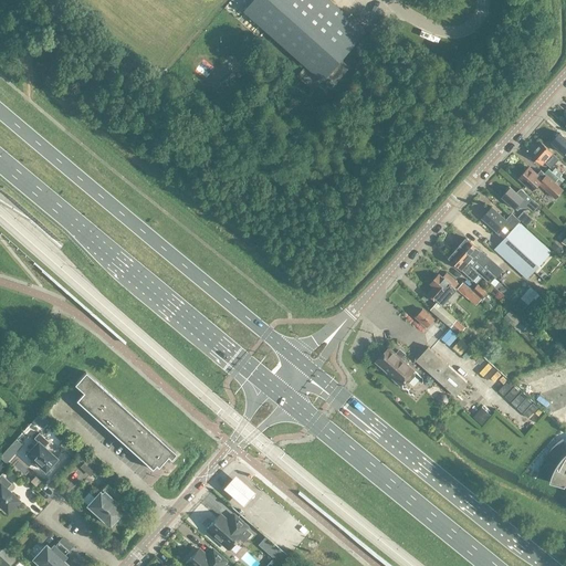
[(329,0),(254,0),(245,11),(244,11),(306,65),(297,75),(323,98),(349,67),(341,60),(366,31),(329,0)]
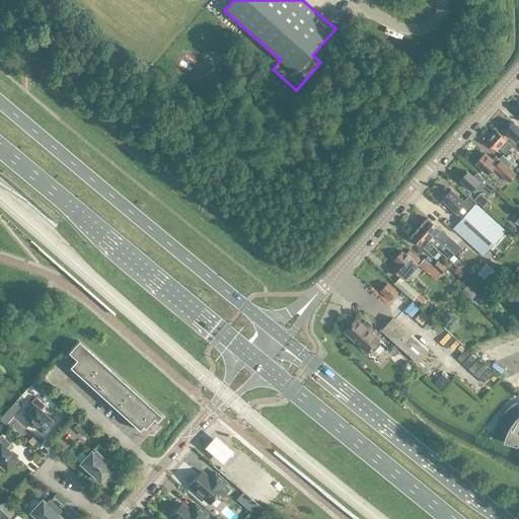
[(518,127),(513,122),(506,130),(517,141),(518,142),(518,127)]
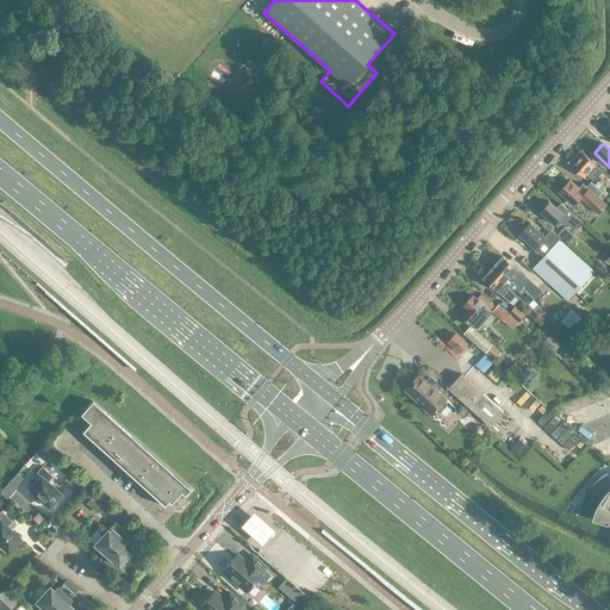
[(585,179),(596,166),(583,154),(571,166),(585,179)]
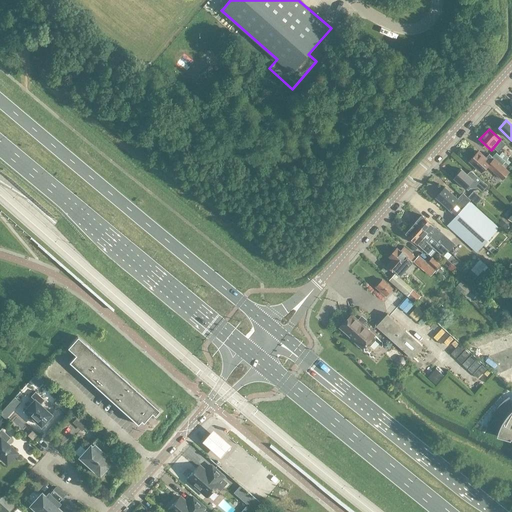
[(478,152),(469,162),(482,173),(488,166),(503,179),(510,172),(500,163),(495,158),(491,162),(490,163),(478,152)]
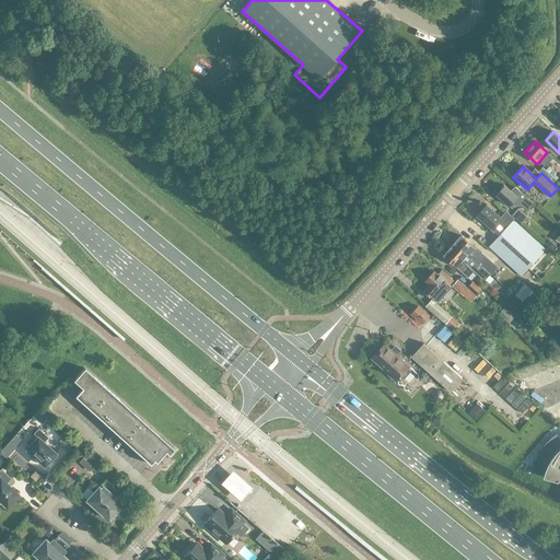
[(505,186),(497,195),(510,207),(512,209),(514,207),(523,206),(527,210),(534,205),(524,196),(515,187),(511,191),(505,186)]
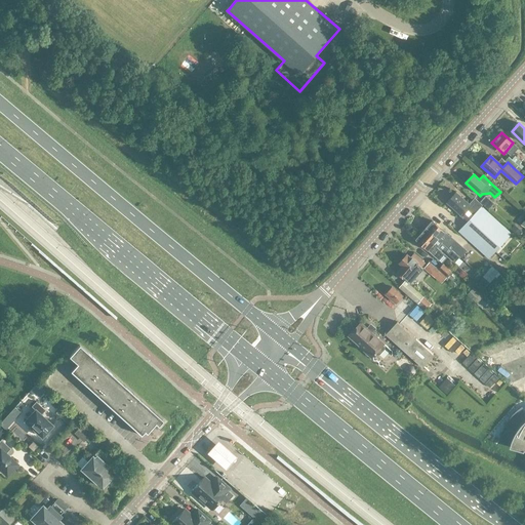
[(460,215),(460,214),(463,216),(470,209),(475,213),(459,231),(489,258),(512,234),(482,206),(482,205),(475,198),(470,204),(456,193),(447,203),(460,215)]
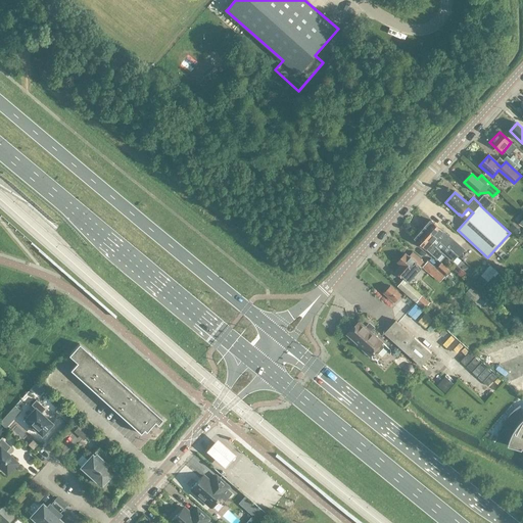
[(479,201),(490,207),(494,199),(483,194),(479,201)]
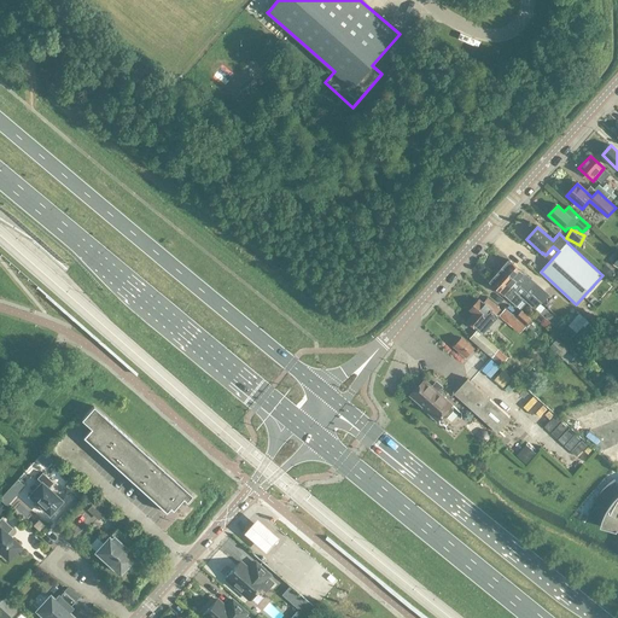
[(508,261),(501,268),(541,303),(548,296),(508,261)]
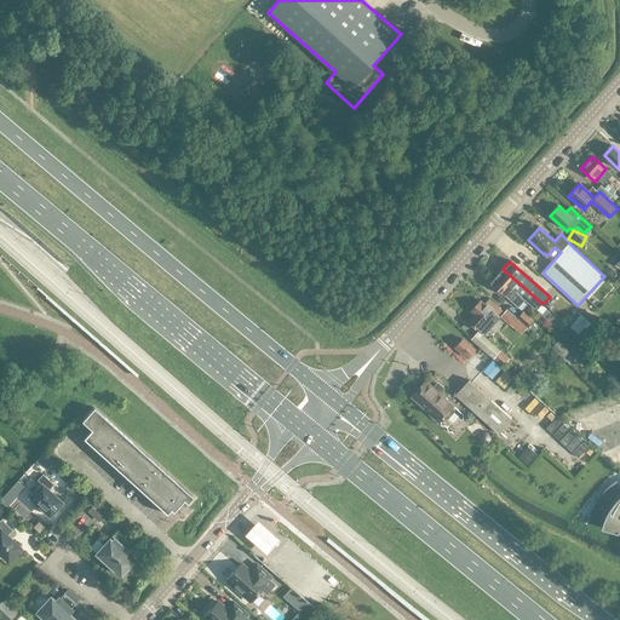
[(543,304),(503,269),(497,276),(528,304),(529,303),(538,310),(543,304)]
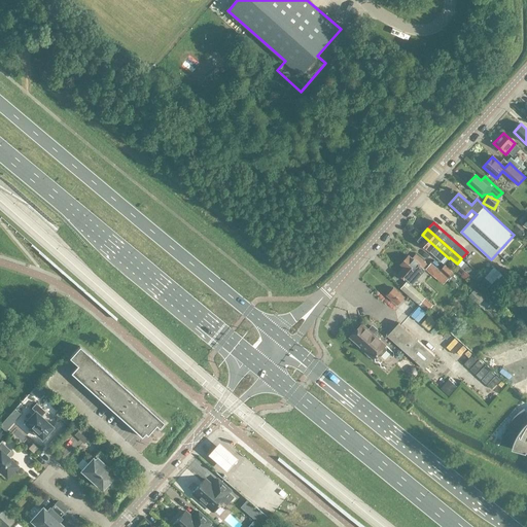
[(449,258),(422,235),(417,241),(433,255),(434,255),(444,264),(449,258)]
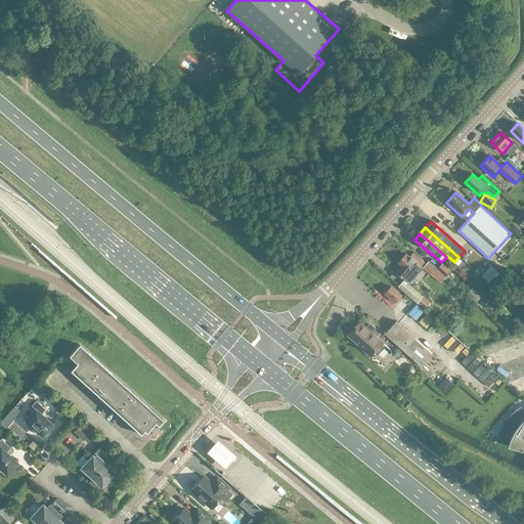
[(402,266),(396,272),(404,279),(399,287),(418,303),(426,310),(430,304),(423,297),(424,296),(409,282),(415,276),(410,273),(418,265),(421,267),(425,263),(416,255),(411,259),(406,255),(398,263),(402,266)]
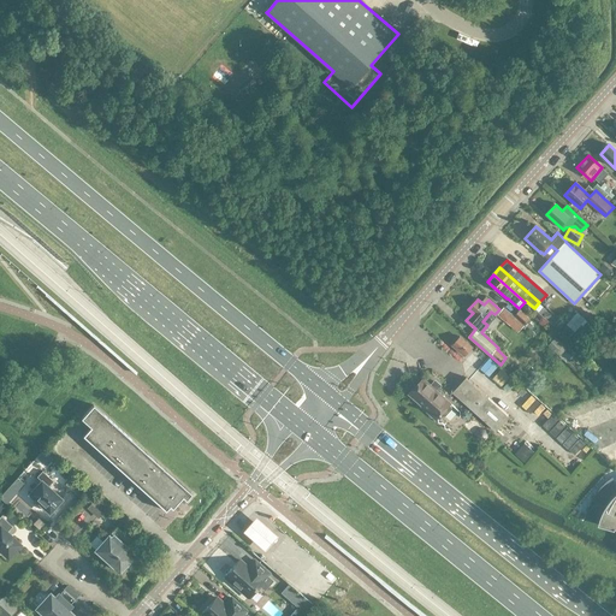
[(521,308),(516,313),(505,304),(498,313),(520,331),(531,317),(521,308)]
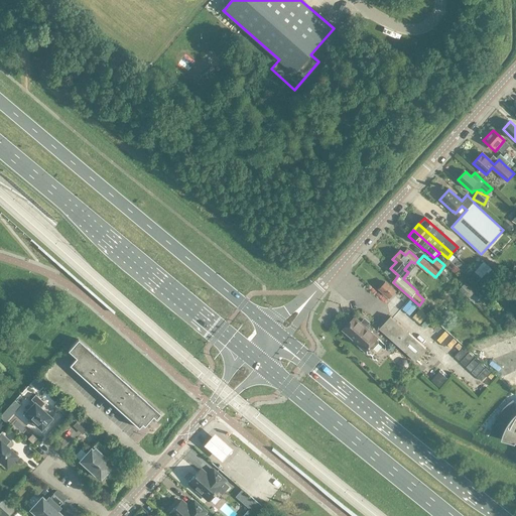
[(385,282),(379,289),(389,298),(395,291),(385,282)]
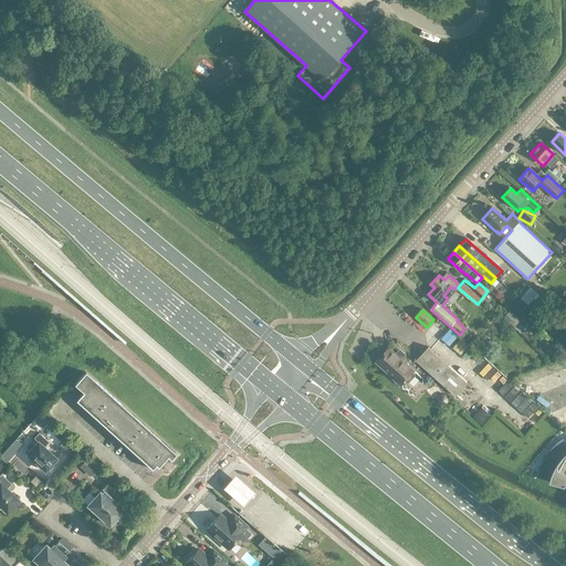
[(512,310),(505,315),(516,327),(521,324),(517,322),(521,318),(512,310)]
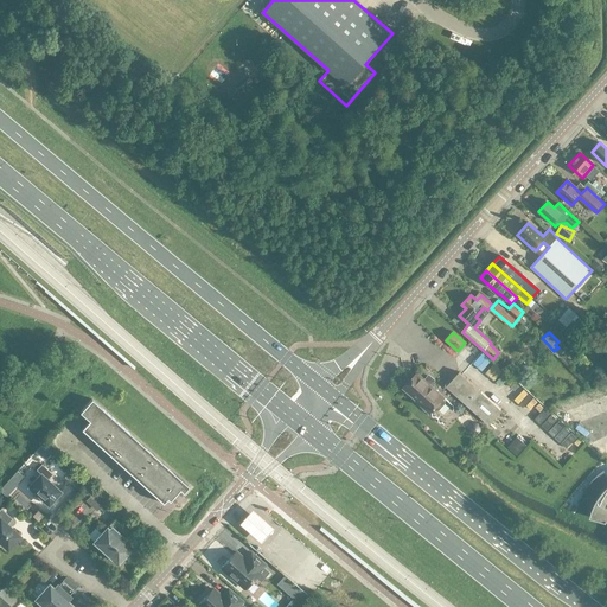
[(483,369),(492,358),(484,351),(474,362),(483,369)]
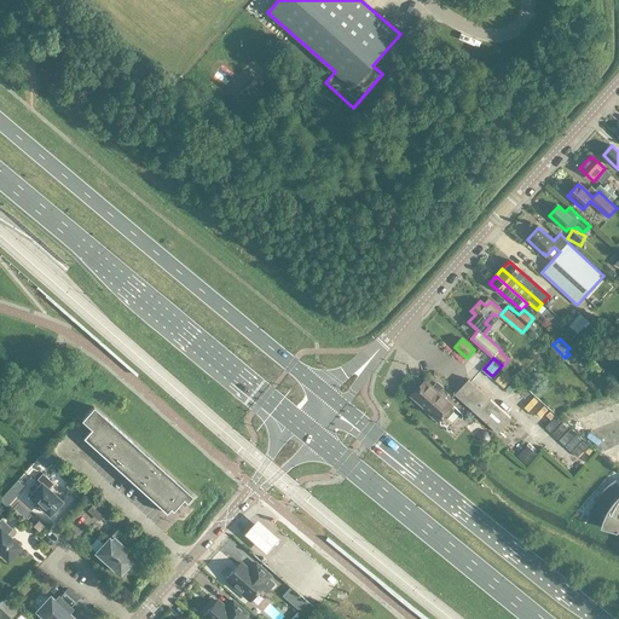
[(505,386),(513,375),(504,369),(497,380),(505,386)]
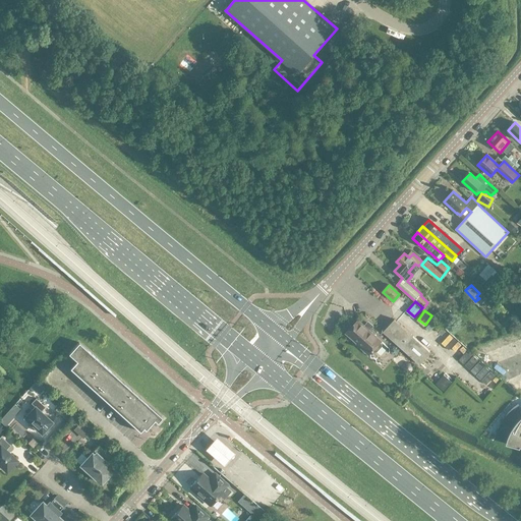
[(395,319),(384,332),(420,364),(431,351),(395,319)]
